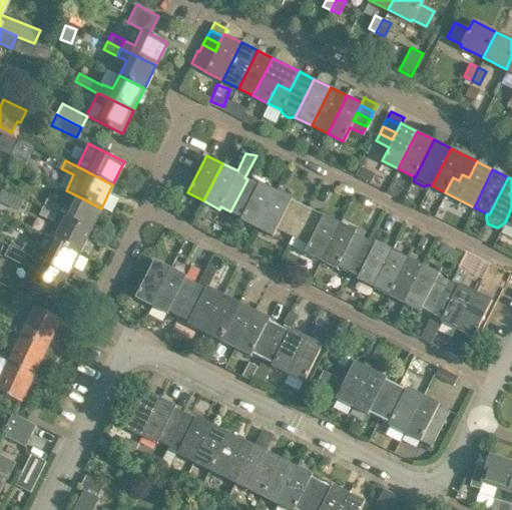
[(239,219),(254,227),(275,189),(259,181),(258,184),(247,179),(230,211),(240,216),(239,219)]
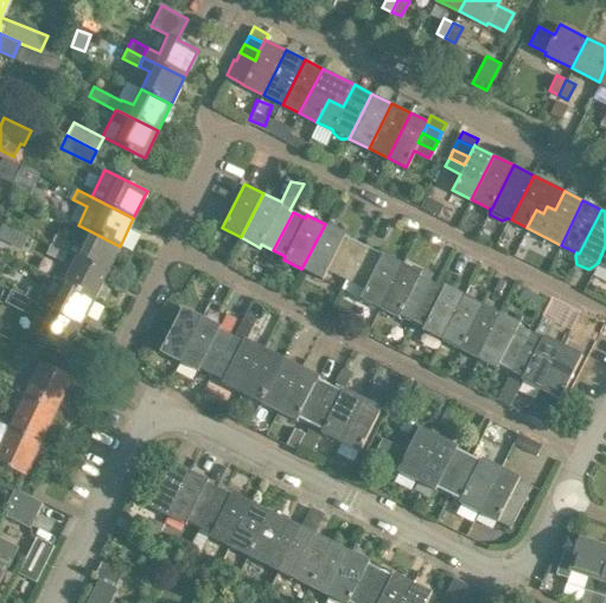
[(326,269),(345,278),(363,244),(344,235),(344,233),(325,224),(301,269),(321,278),(326,269)]
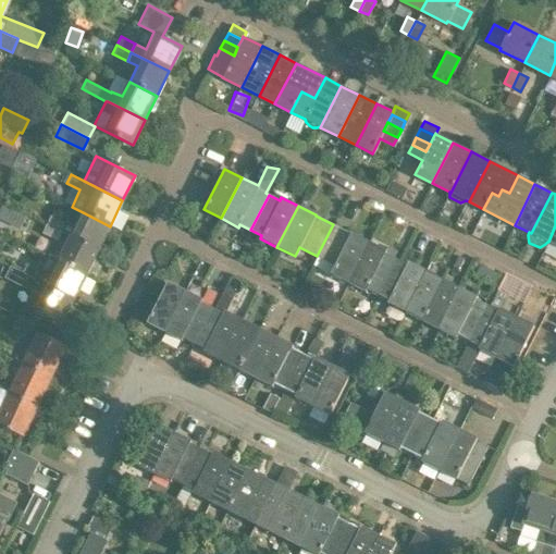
[(61,231),(71,235),(98,249),(110,226),(83,212),(75,225),(64,221),(64,222),(50,214),(46,223),(61,231)]
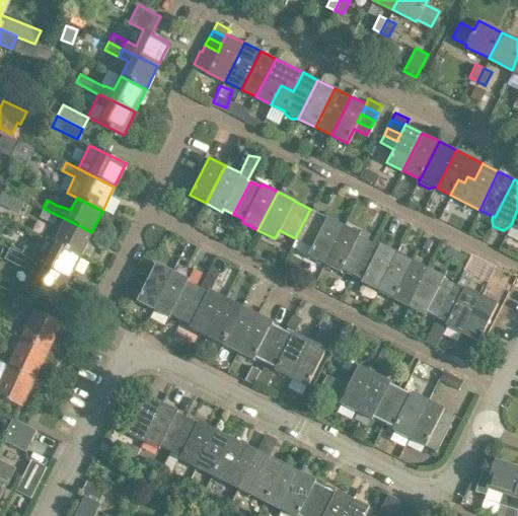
[(53,223),(57,215),(43,208),(39,216),(53,223)]
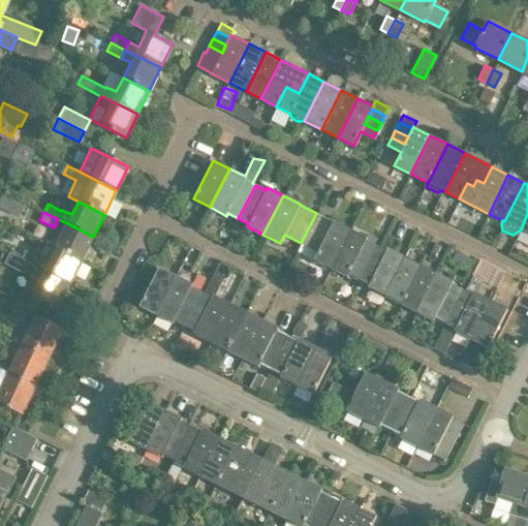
[(329,268),(348,228),(333,221),(316,213),(301,243),(297,251),(313,259),(329,268)]
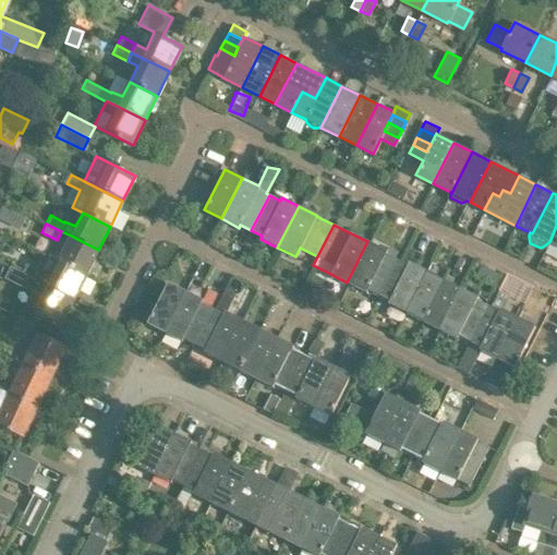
[(71,236),(58,261),(86,275),(98,250),(71,236)]
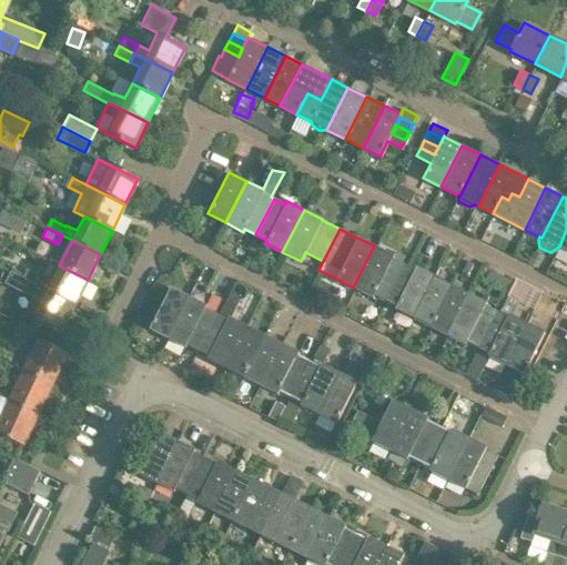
[(373,294),(384,300),(403,264),(392,258),(393,255),(374,245),(353,288),(372,296),(373,294)]
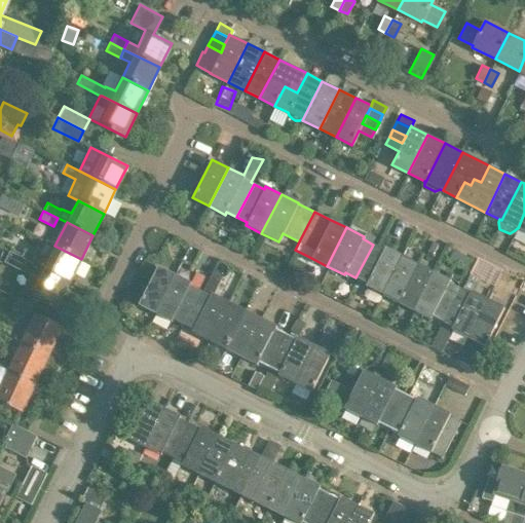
[(365,286),(381,294),(402,255),(385,247),(383,250),(373,245),(355,277),(367,283),(365,286)]
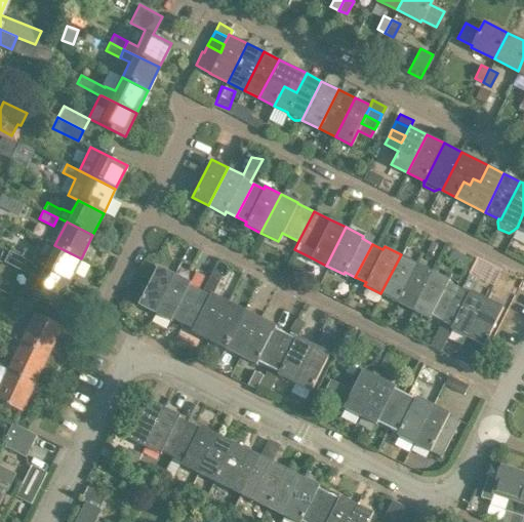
[(438,267),(462,274),(470,251),(445,244),(438,267)]
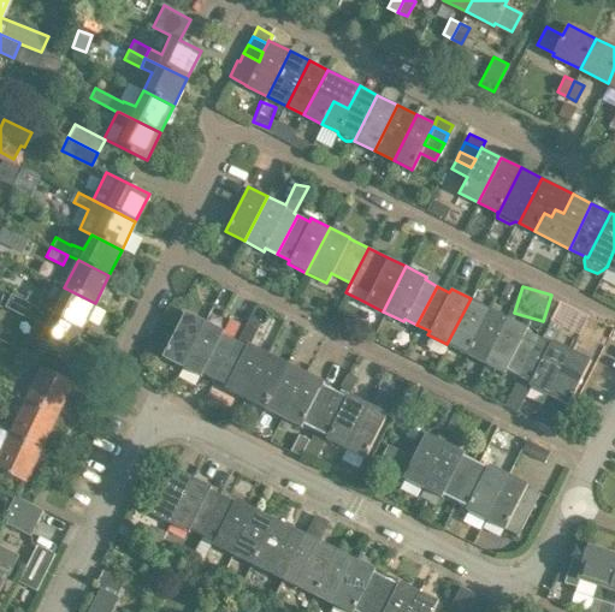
[(34,319),(36,320),(39,314),(78,336),(95,303),(64,287),(57,303),(46,297),(46,299),(29,291),(23,301),(15,297),(11,306),(34,318),(34,319)]
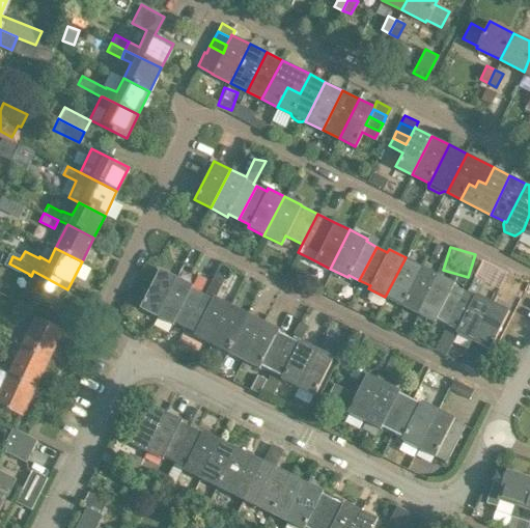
[(385,297),(401,305),(422,266),(406,257),(385,297)]
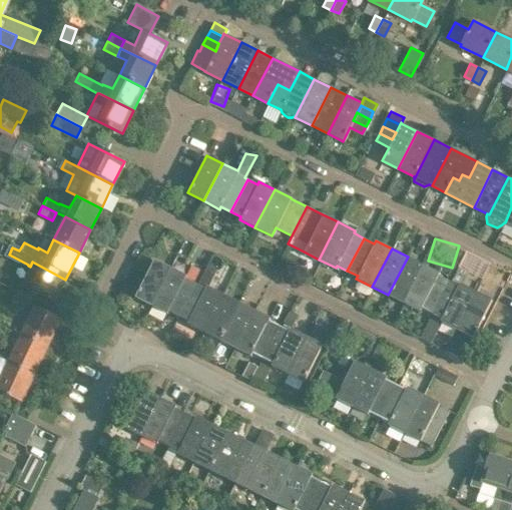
[(388,295),(404,303),(423,265),(408,257),(388,295)]
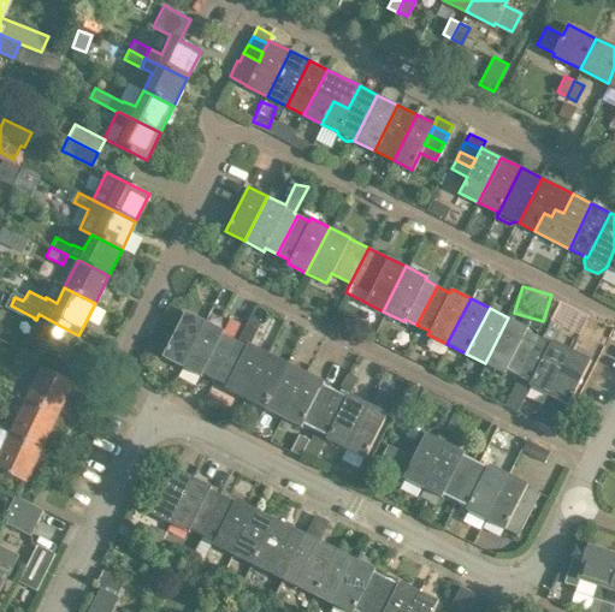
[(161,356),(181,366),(203,320),(184,310),(161,356)]
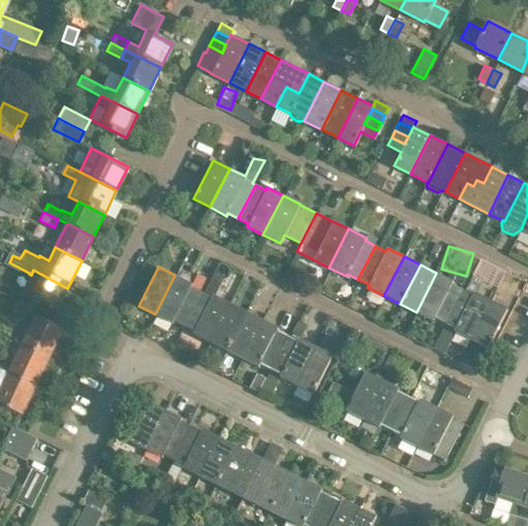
[(192,333),(210,342),(230,303),(214,295),(223,277),(215,269),(203,292),(200,291),(183,326),(194,331),(192,333)]
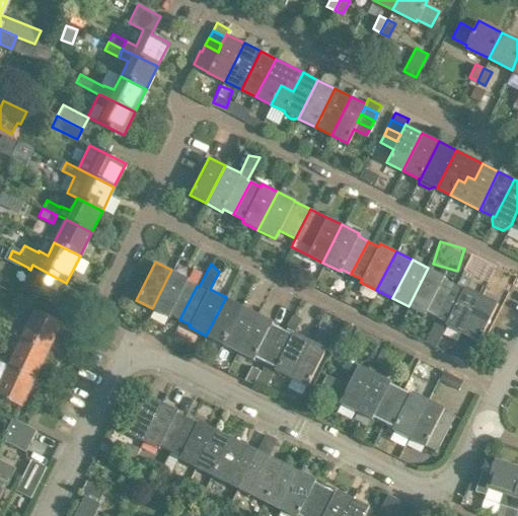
[(32,265),(30,270),(23,283),(31,287),(30,288),(57,301),(66,283),(32,265)]
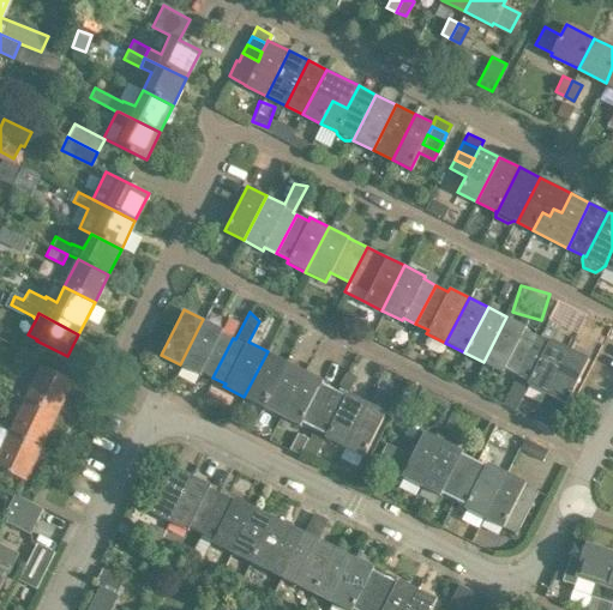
[(504,368),(516,374),(535,336),(523,330),(524,326),(506,316),(484,362),(502,372),(504,368)]
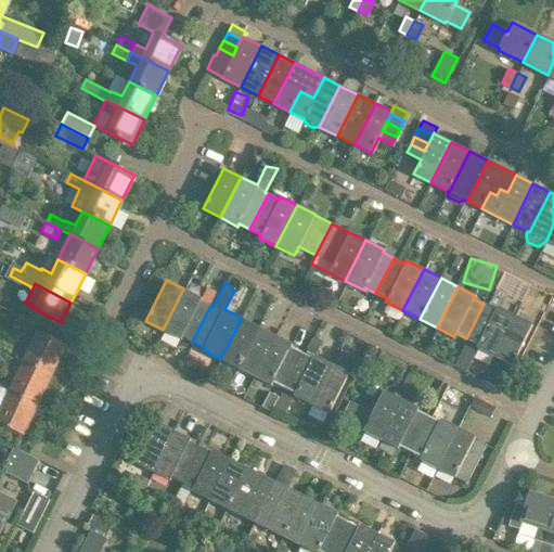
[(181,336),(192,342),(210,306),(200,300),(201,297),(183,289),(163,330),(180,338),(181,336)]
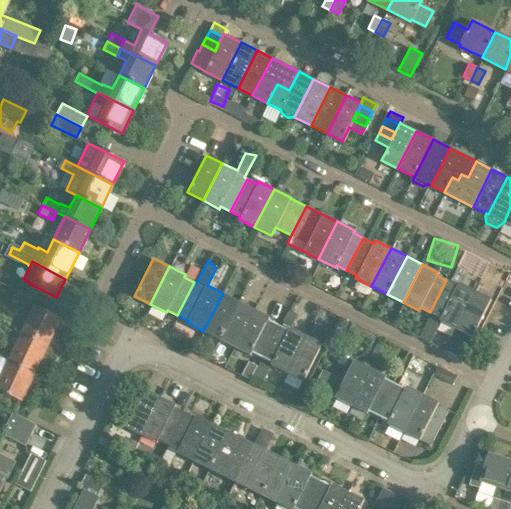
[(439,320),(455,328),(474,290),(458,282),(457,285),(446,280),(430,312),(440,317),(439,320)]
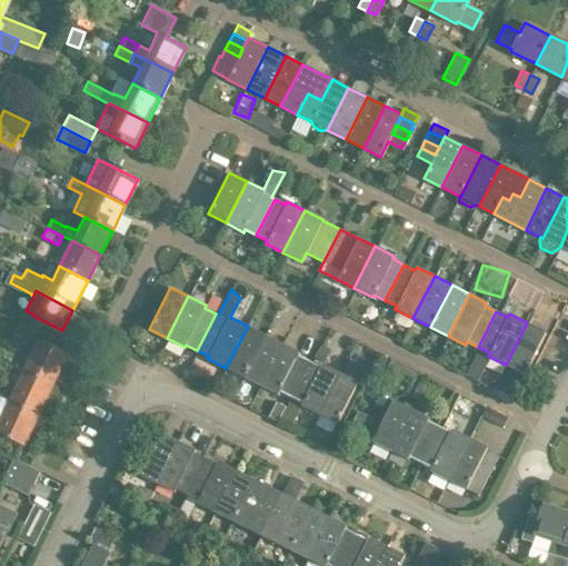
[(527,323),(506,365),(524,374),(545,331),(527,323)]
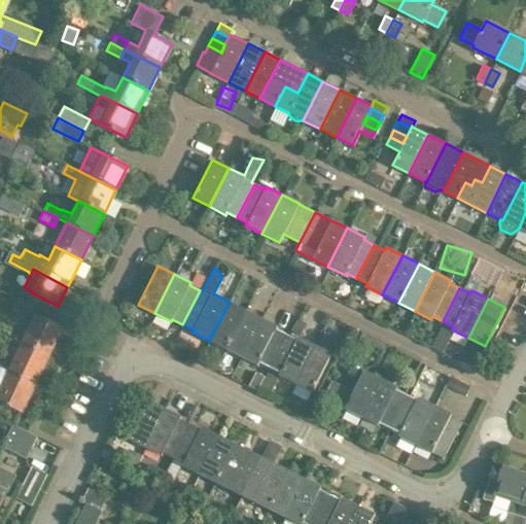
[(209,341),(226,349),(245,310),(230,302),(209,341)]
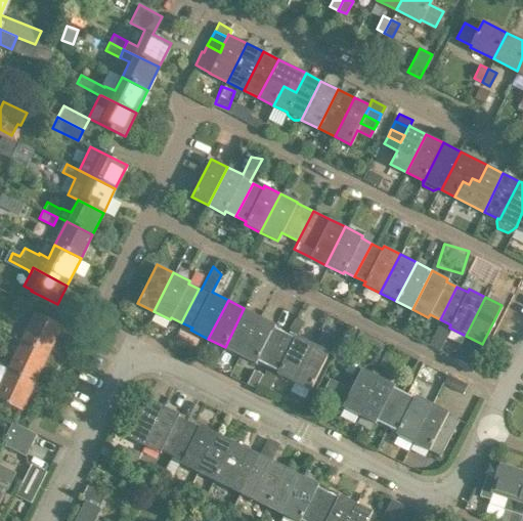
[(225,347),(238,354),(258,315),(244,308),(225,347)]
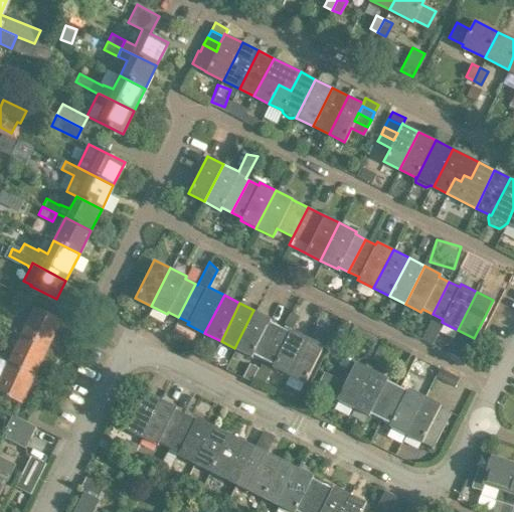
[(60,319),(33,306),(20,334),(47,346),(60,319)]
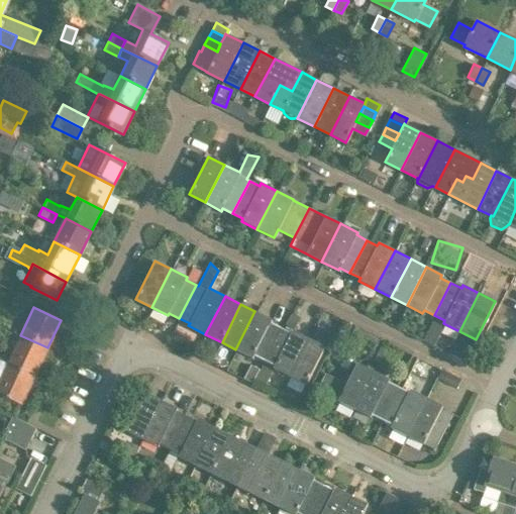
[(253,355),(264,361),(280,327),(270,322),(272,320),(254,311),(235,349),(252,358),(253,355)]
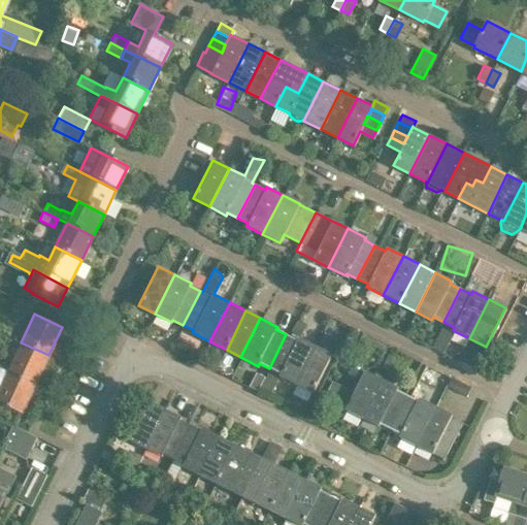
[(295,385),(315,346),(298,337),(296,340),(286,334),(269,368),(260,387),(270,392),(278,376),(295,385)]
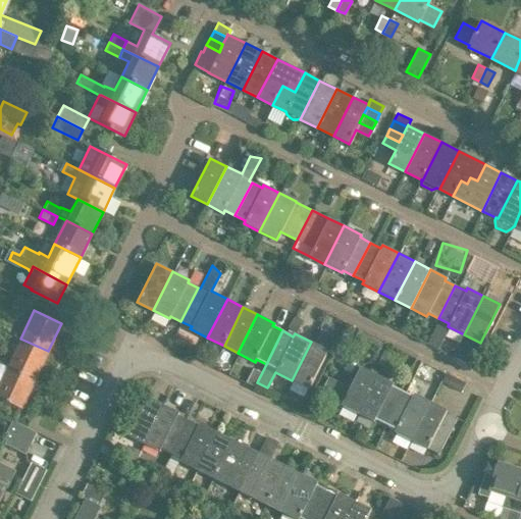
[(437,349),(443,338),(431,332),(425,343),(437,349)]
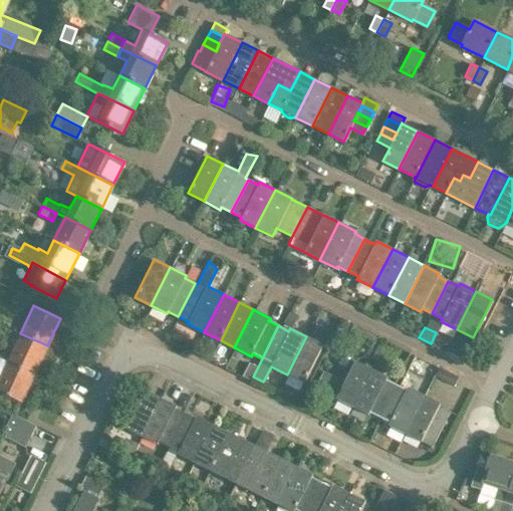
[(47,345),(20,333),(7,361),(34,373),(47,345)]
